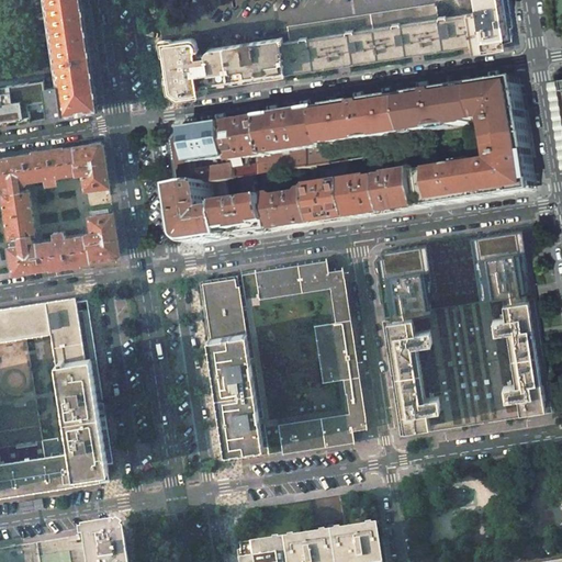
[(0,0),(0,125),(8,124),(17,123),(63,115),(98,111),(81,0),(0,0)]
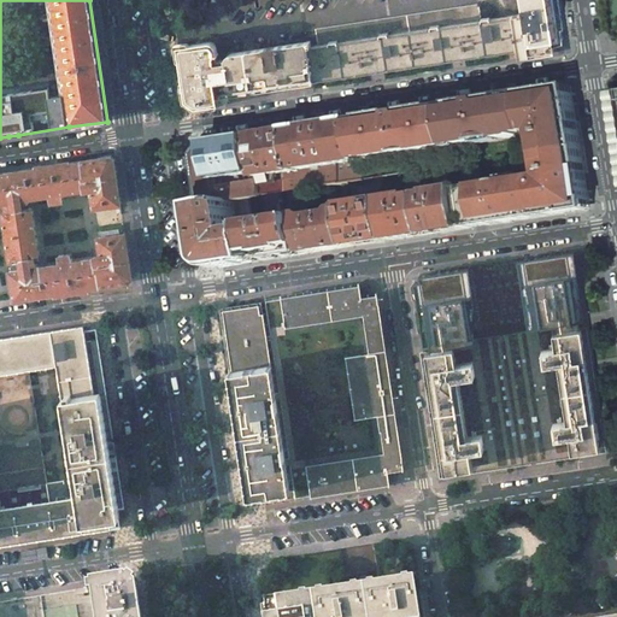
[(518,15),(512,16),(516,50),(518,58),(554,53),(552,41),(563,40),(556,0),(519,0),(522,12),(518,13),(518,15)]
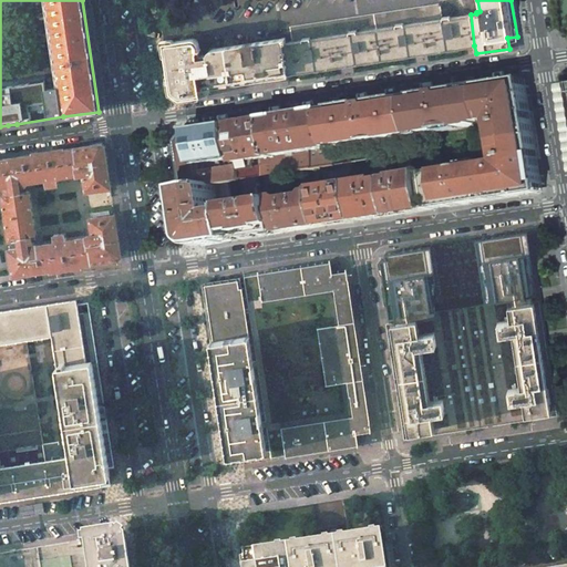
[(440,4),(290,27),(292,41),(301,40),(301,38),(310,37),(310,39),(349,33),(349,31),(357,30),(358,31),(395,26),(394,23),(402,22),(402,24),(442,19),(442,17),(440,4)]
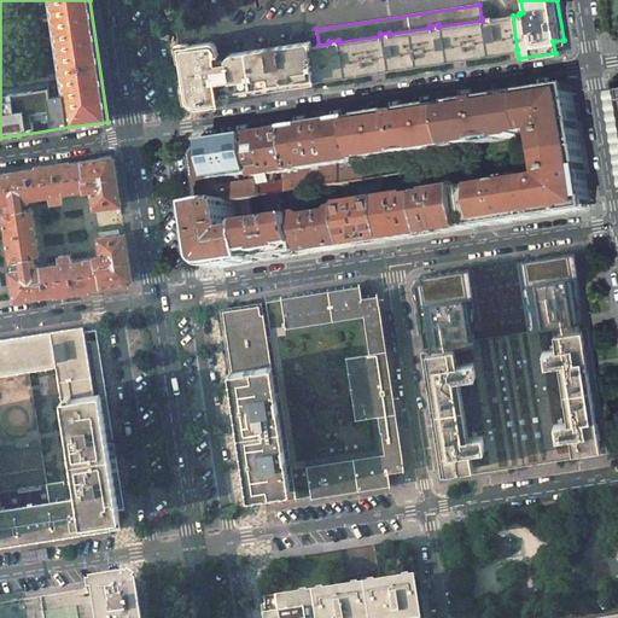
[(313,40),(307,41),(308,42),(313,81),(517,50),(513,16),(490,19),(490,17),(482,18),(482,21),(438,27),(438,24),(430,25),(431,28),(390,34),(389,33),(380,34),(380,36),(338,42),(338,40),(328,41),(328,44),(319,45),(314,46),(313,40)]
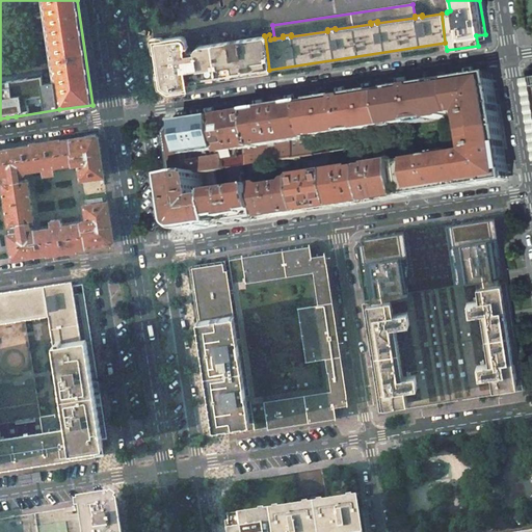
[(153,41),(159,83),(171,92),(193,89),(194,88),(196,86),(197,83),(197,80),(216,78),(212,44),(198,47),(198,48),(200,47),(201,53),(191,55),(191,53),(185,54),(184,49),(189,48),(189,47),(187,47),(187,44),(186,40),(184,37),(182,36),(180,36),(153,41)]
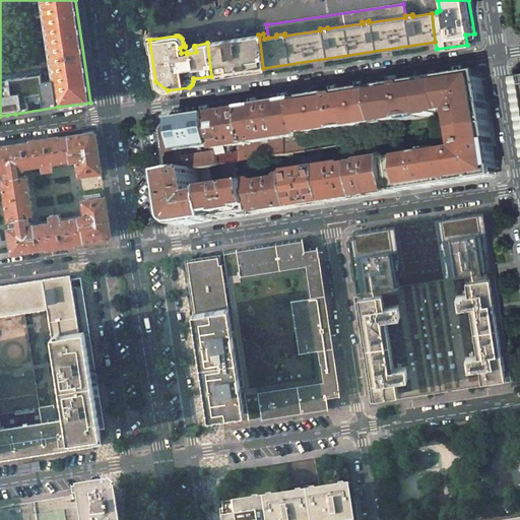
[(259,36),(207,43),(211,76),(263,68),(259,36)]
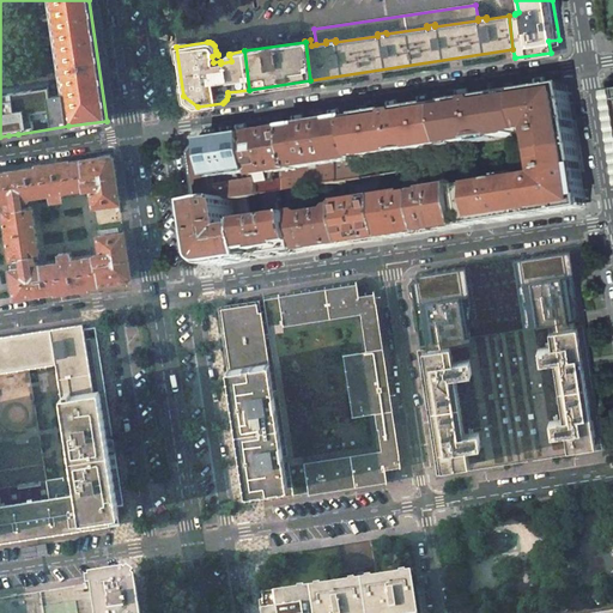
[(563,86),(529,91),(533,116),(534,119),(542,117),(575,113),(571,92),(564,93),(563,86)]
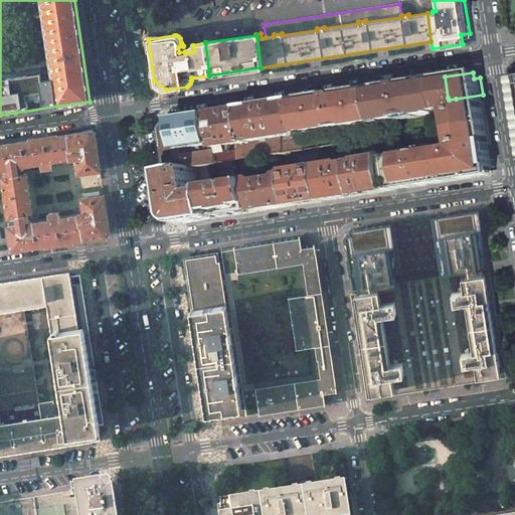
[(440,77),(445,111),(450,110),(449,100),(448,98),(445,76),(440,77)]
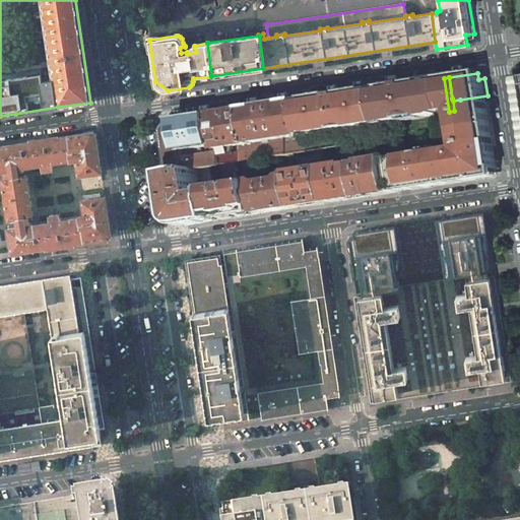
[(414,83),(419,116),(424,115),(424,118),(440,115),(440,113),(449,112),(444,78),(414,83)]
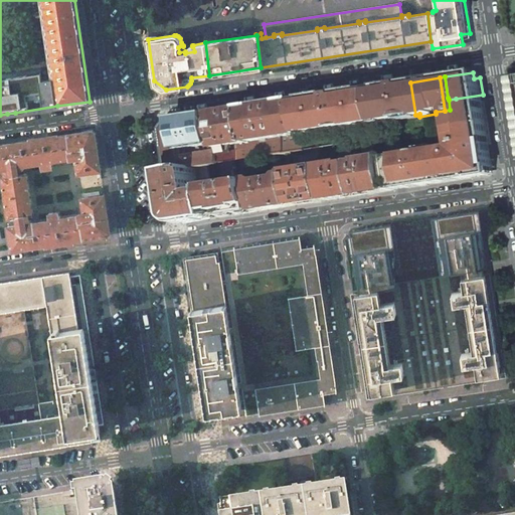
[(386,122),(403,119),(402,117),(415,115),(410,82),(376,88),(380,114),(381,120),(386,119),(386,122)]
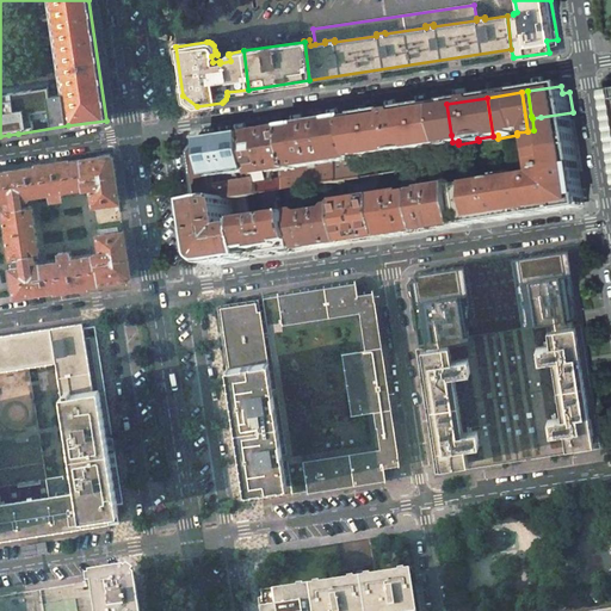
[(451,135),(446,104),(412,109),(415,140),(417,148),(418,150),(429,148),(429,146),(452,142),(451,135)]
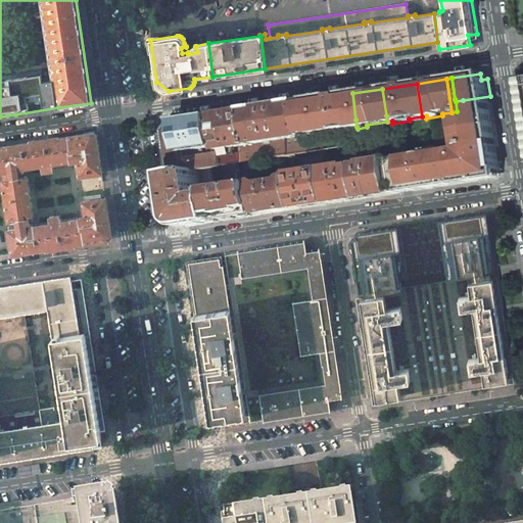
[(332,96),(337,123),(337,127),(338,132),(358,129),(357,127),(355,120),(352,93),(332,96)]
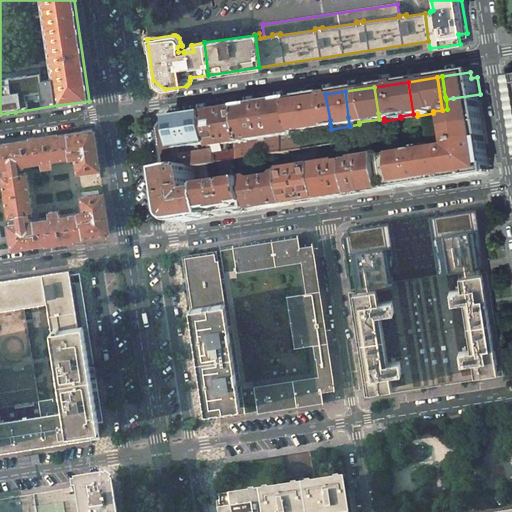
[(330,120),(325,94),(296,98),(301,128),(301,132),(310,131),(310,132),(331,129),(330,124),(330,120)]
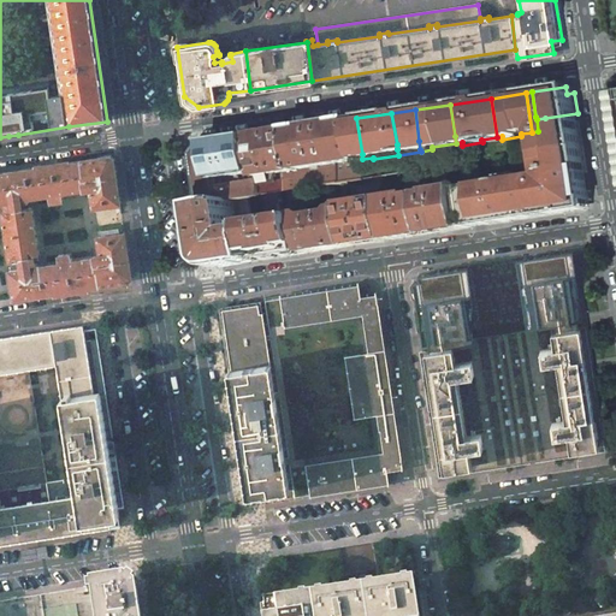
[(544,153),(584,147),(578,113),(545,118),(537,119),(538,131),(540,131),(544,153)]
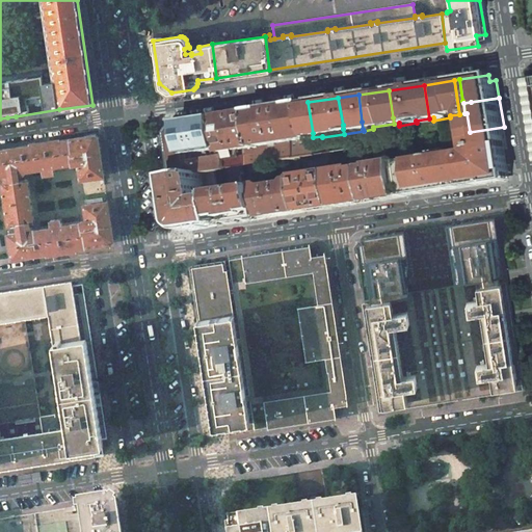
[(255,111),(259,147),(262,163),(299,158),(316,155),(313,137),(313,133),(308,102),(255,111)]
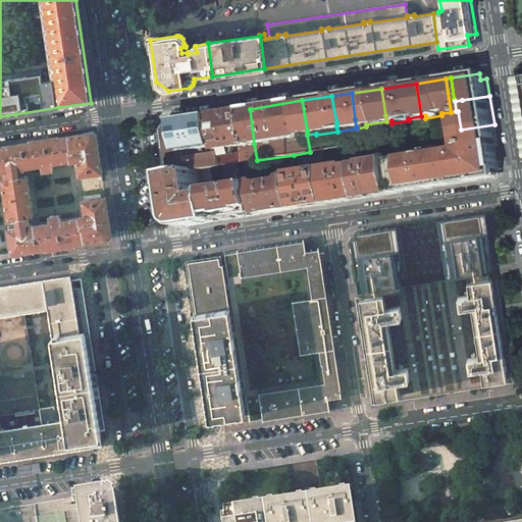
[(250,109),(215,114),(219,146),(219,149),(231,148),(239,146),(254,144),(250,109)]
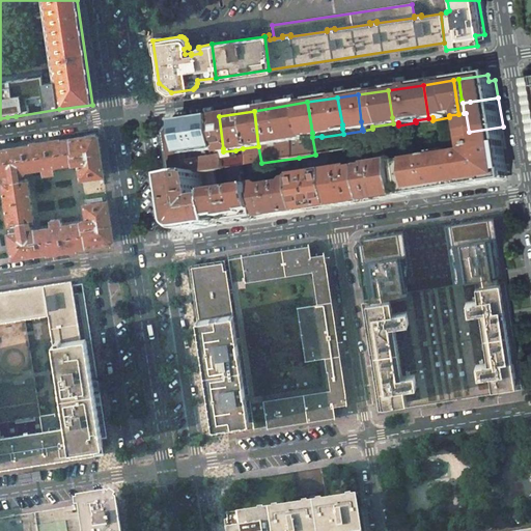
[(219,116),(183,121),(188,154),(205,151),(223,148),(219,116)]
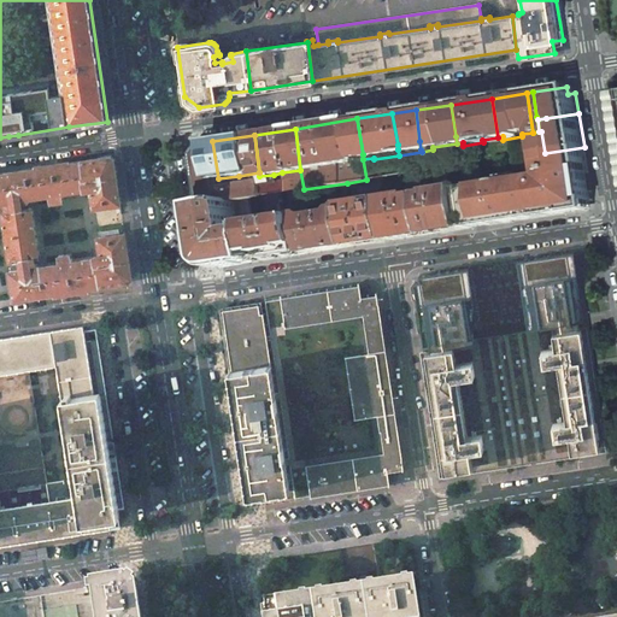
[(197,178),(201,205),(221,203),(218,178),(212,141),(204,142),(193,154),(197,178)]
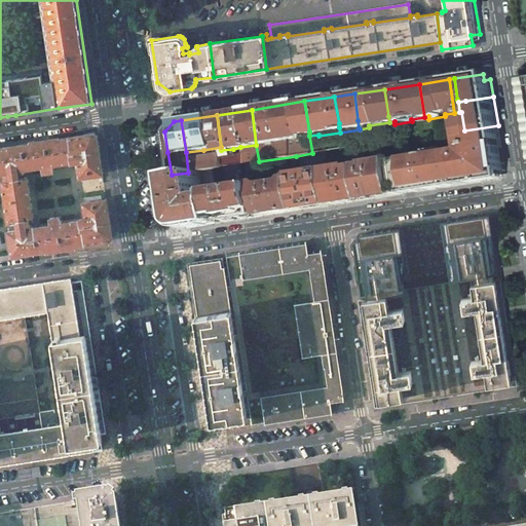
[(472,141),(500,137),(498,125),(464,130),(466,143),(472,141)]
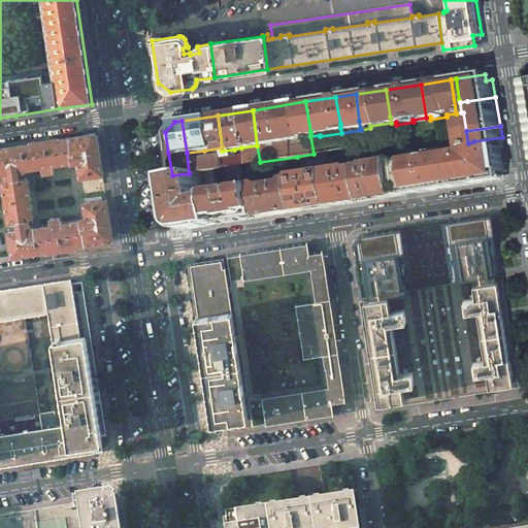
[(0,173),(4,176),(8,175),(9,180),(4,180),(2,184),(7,222),(11,224),(13,223),(15,231),(8,232),(12,252),(12,256),(110,240),(112,237),(109,217),(107,200),(102,201),(85,204),(87,219),(79,220),(79,221),(61,224),(61,223),(53,224),(53,225),(35,228),(31,225),(26,226),(26,221),(31,221),(33,217),(27,180),(23,178),(19,178),(18,174),(22,173),(25,170),(43,167),(43,168),(52,167),(52,166),(72,162),(72,163),(78,163),(80,176),(81,176),(98,174),(103,174),(101,160),(99,151),(100,151),(98,136),(94,133),(86,135),(0,149),(0,173)]
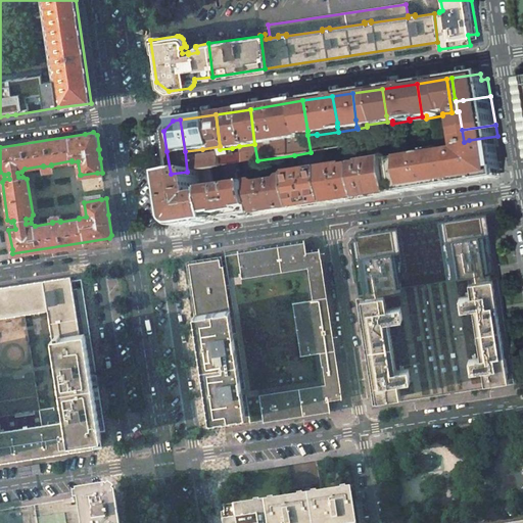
[(503,172),(497,136),(469,140),(471,150),(472,161),(475,181),(496,178),(496,173),(503,172)]
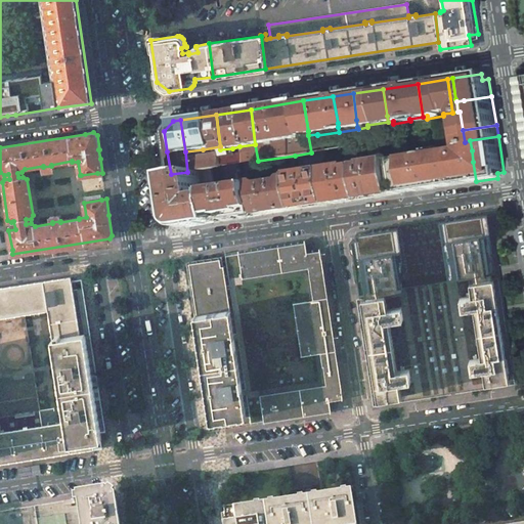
[(473,162),(472,150),(470,140),(465,142),(467,150),(459,151),(460,159),(461,163),(464,183),(476,181),(473,162)]
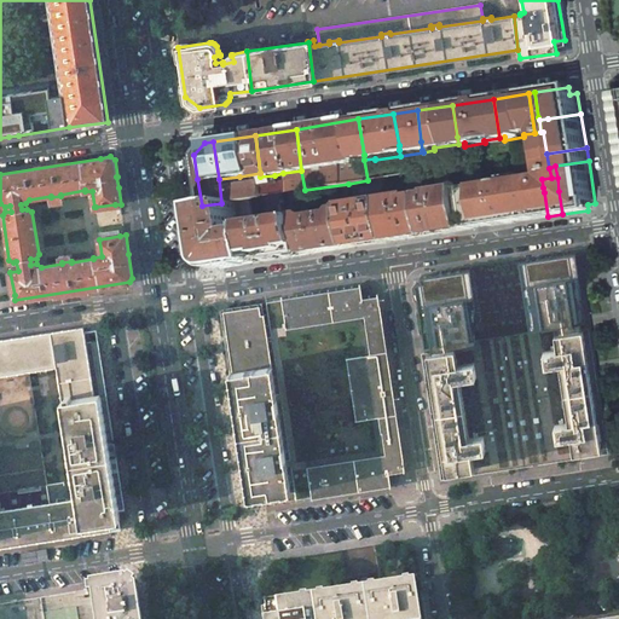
[(275,175),(260,177),(261,181),(264,197),(270,196),(283,194),(291,192),(301,191),(305,190),(301,171),(283,173),(283,177),(275,177),(275,175)]
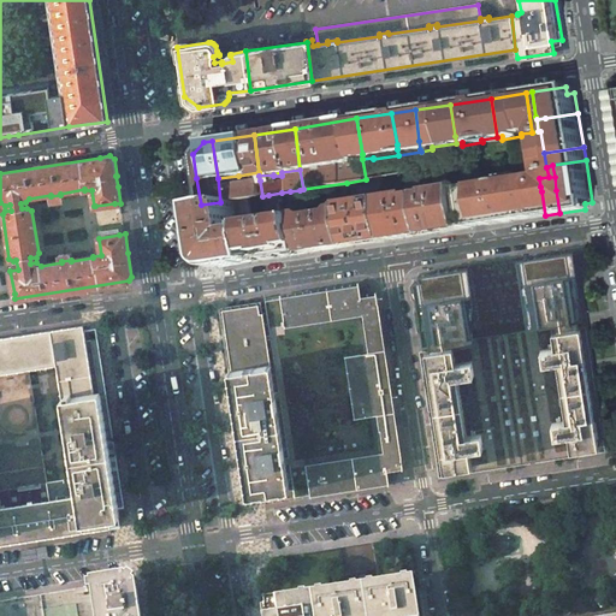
[(238,176),(218,178),(220,202),(234,200),(241,199),(248,197),(262,196),(260,181),(241,183),(241,178),(238,178),(238,176)]
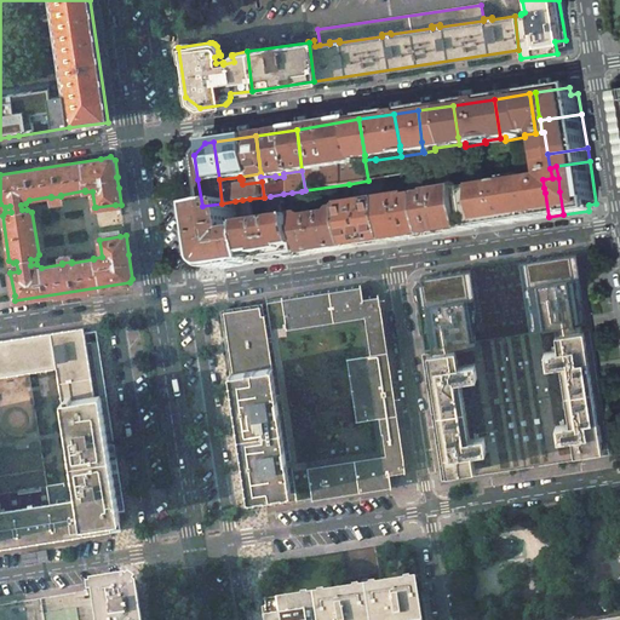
[(388,178),(369,181),(371,188),(388,185),(388,178)]
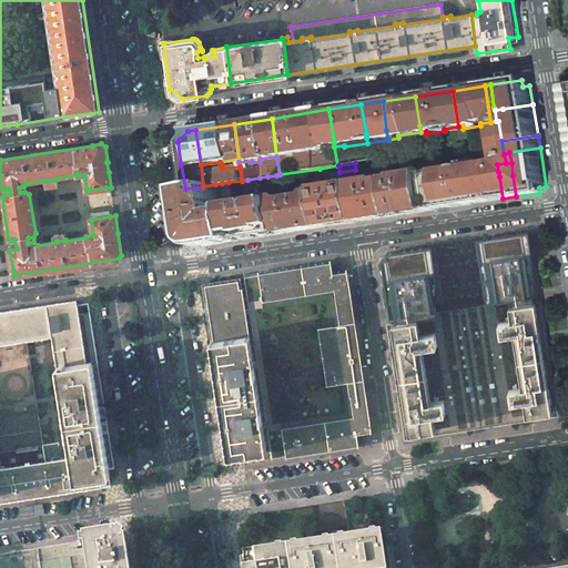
[(503,199),(499,176),(498,172),(497,164),(465,170),(465,174),(466,176),(469,204),(503,199)]
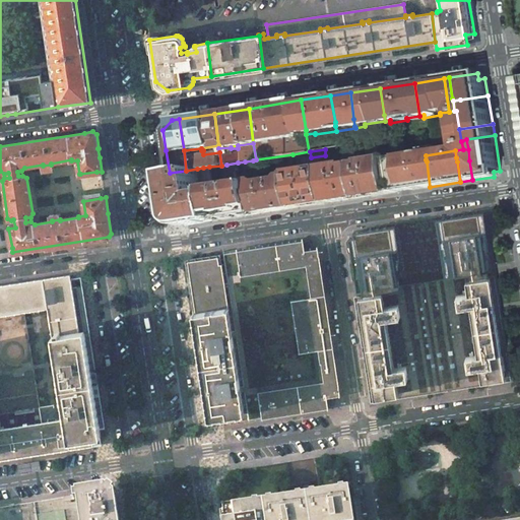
[(426,155),(392,160),(396,192),(430,187),(427,161),(426,159),(426,155)]
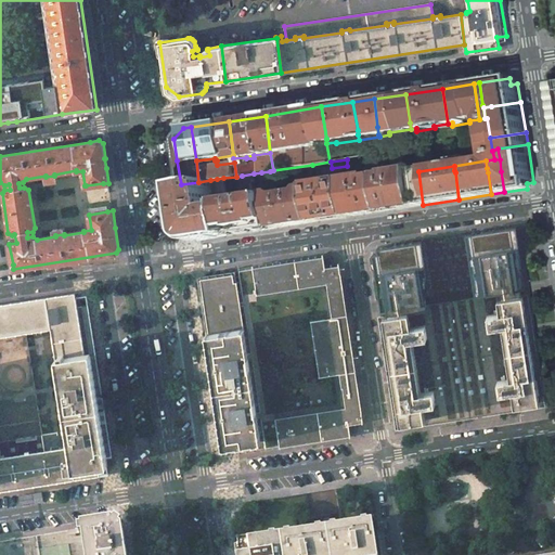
[(392,175),(384,176),(389,210),(423,205),(418,171),(417,170),(400,172),(400,169),(397,170),(397,172),(394,173),(394,171),(391,171),(392,175)]
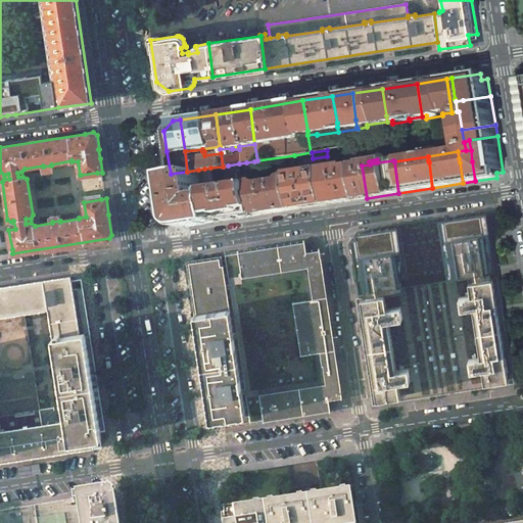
[(254,161),(246,162),(249,183),(246,183),(246,186),(257,184),(257,182),(254,161)]
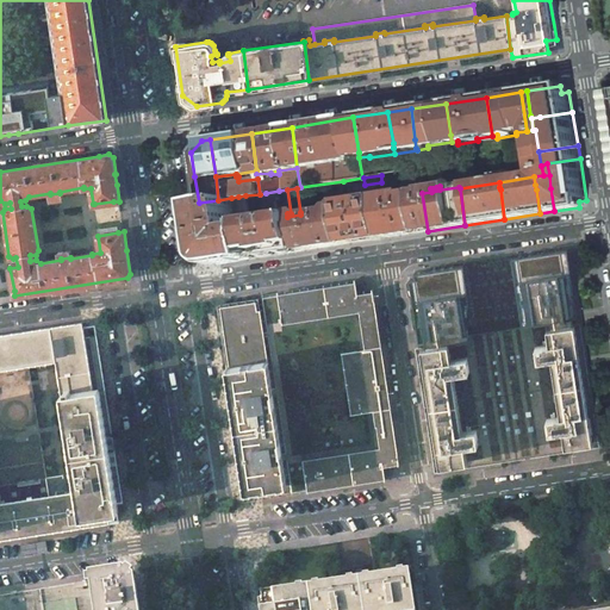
[(257,221),(249,223),(250,226),(255,257),(274,255),(287,254),(287,253),(306,250),(300,215),(287,217),(281,217),(279,200),(280,200),(279,191),(266,193),(269,219),(262,221),(262,217),(257,217),(257,221)]
